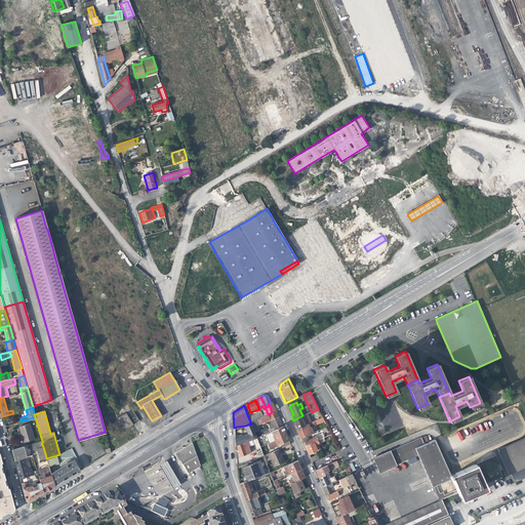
[(271,419),(271,421),(279,418),(277,413),(276,411),(272,412),(268,414),(266,415),(263,416),(250,421),(251,423),(255,433),(259,431),(256,426),(271,419)]
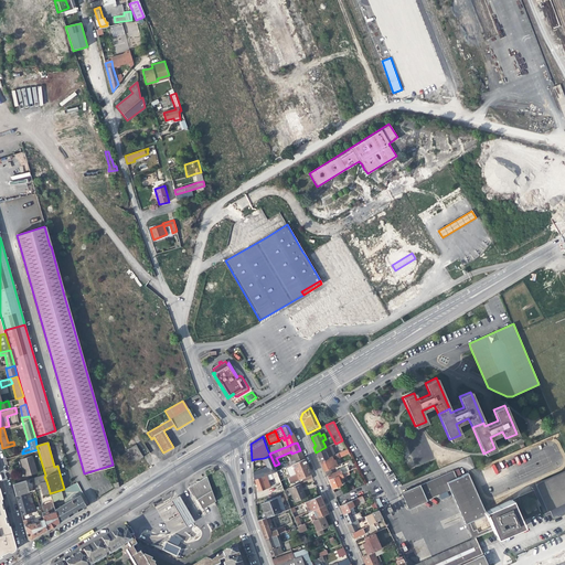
[(280,444),(267,449),(269,454),(283,448),(281,446),(280,444)]
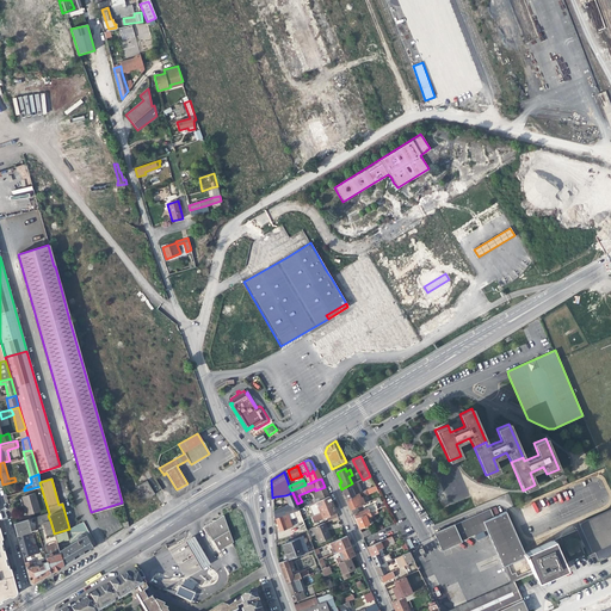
[(130,493),(135,500),(136,501),(146,497),(146,498),(153,493),(150,488),(146,481),(137,487),(137,488),(130,493)]
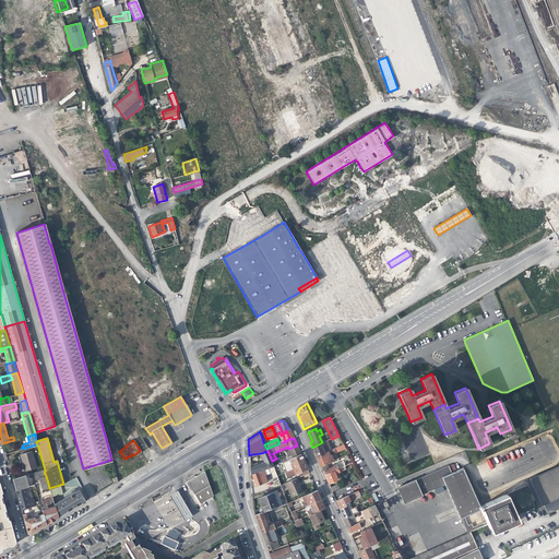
[(331,450),(326,441),(322,442),(312,448),(314,453),(317,456),(331,450)]
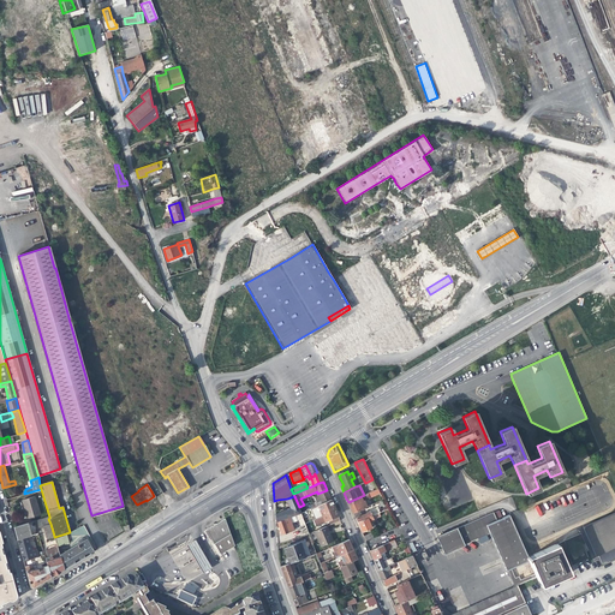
[(321,501),(322,503),(332,500),(329,495),(327,490),(317,494),(318,495),(320,496),(315,497),(317,502),(321,501)]
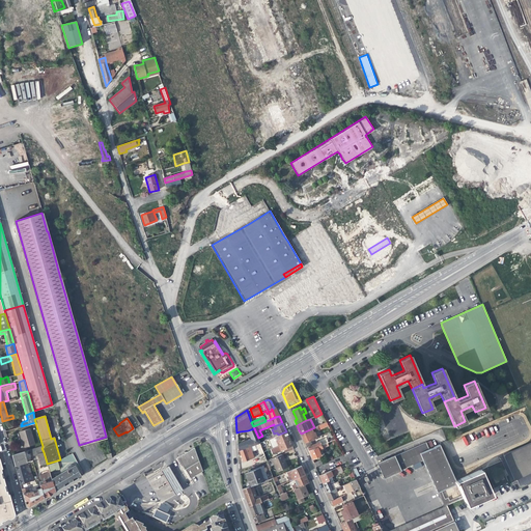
[(314,427),(301,434),(303,438),(305,443),(310,441),(316,438),(313,432),(319,429),(318,426),(314,427)]
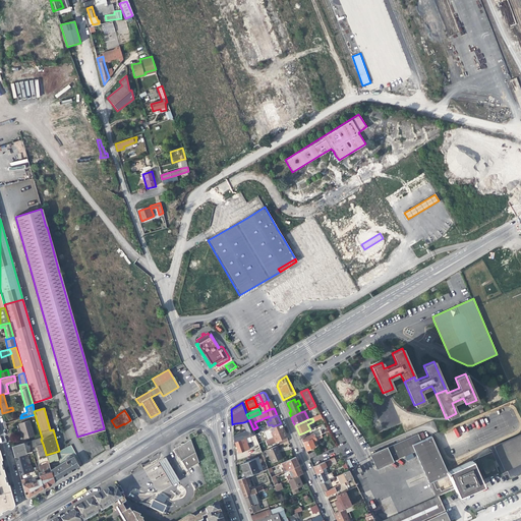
[(22,439),(33,436),(29,420),(18,422),(20,430),(22,439)]
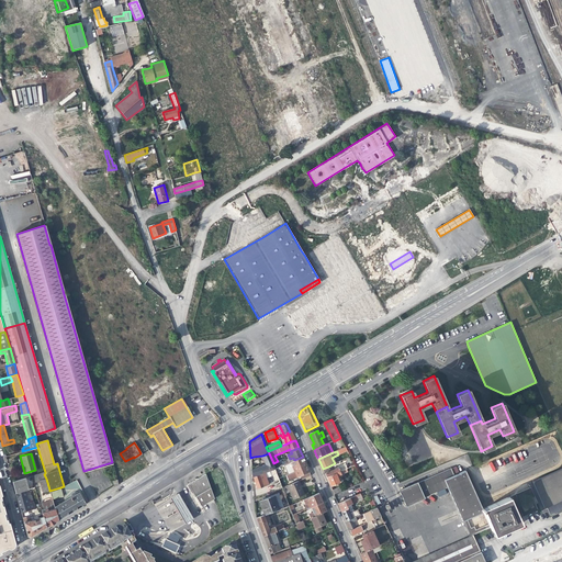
[(266,465),(251,470),(253,478),(254,476),(274,469),(269,453),(262,456),(265,461),(266,465)]
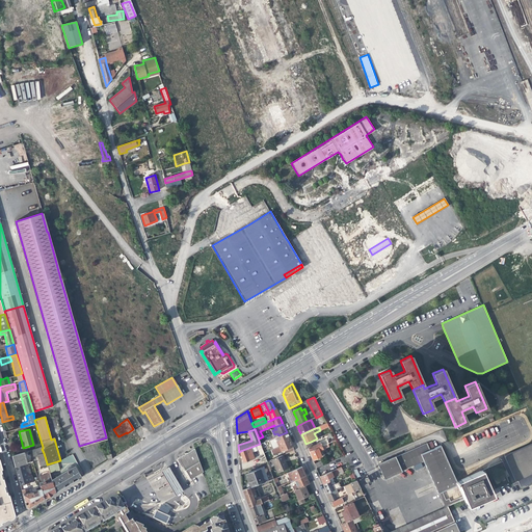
[(290,441),(287,432),(278,435),(275,437),(275,439),(278,446),(270,450),(272,453),(273,455),(282,451),(281,451),(284,450),(286,454),(294,450),(290,441)]
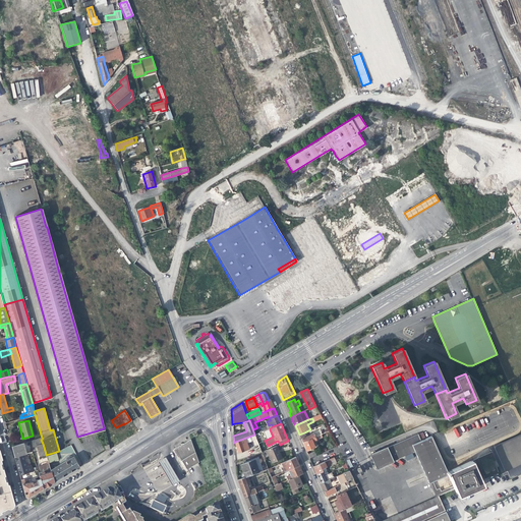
[(423,432),(417,436),(420,441),(420,442),(426,439),(425,438),(423,432)]
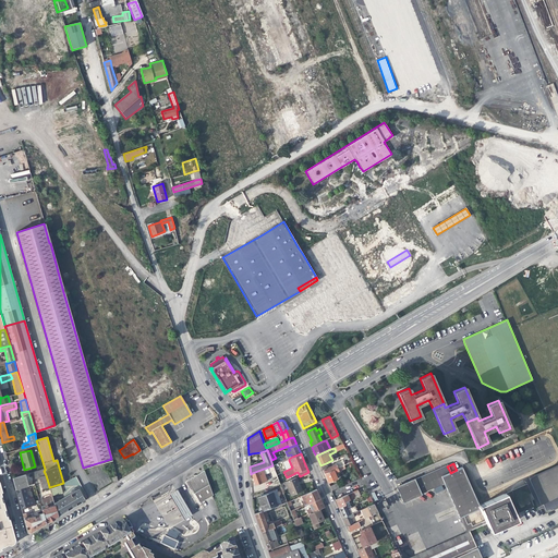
[(336,464),(328,468),(323,470),(323,472),(324,474),(338,468),(337,464),(336,464)]
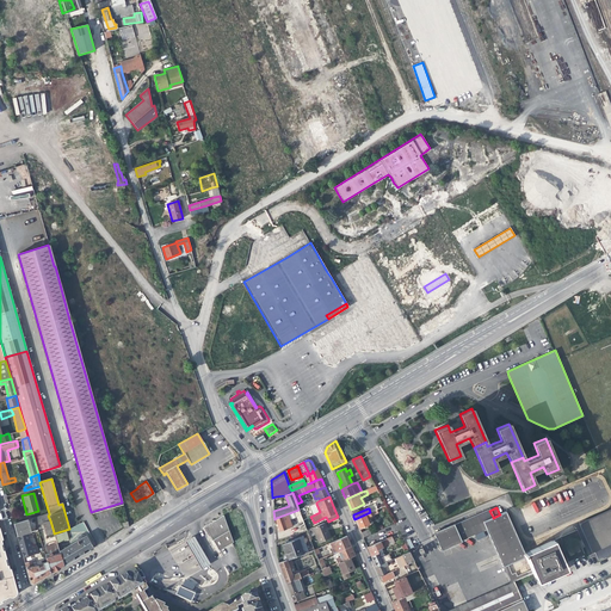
[(300,510),(298,510),(276,518),(277,524),(279,531),(289,528),(292,526),(289,519),(296,517),(300,523),(303,522),(300,510)]
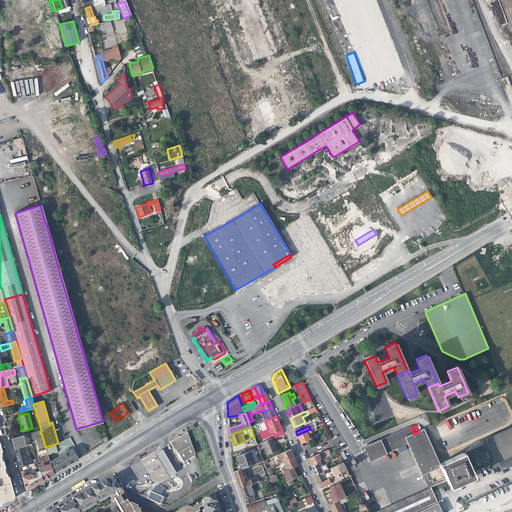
[(439,466),(439,465),(436,459),(440,457),(437,451),(432,442),(429,443),(427,438),(430,436),(427,430),(426,431),(425,429),(423,430),(423,429),(419,431),(413,434),(413,433),(410,428),(410,427),(364,448),(370,460),(407,444),(421,475),(425,474),(424,473),(439,467),(438,467),(439,466)]
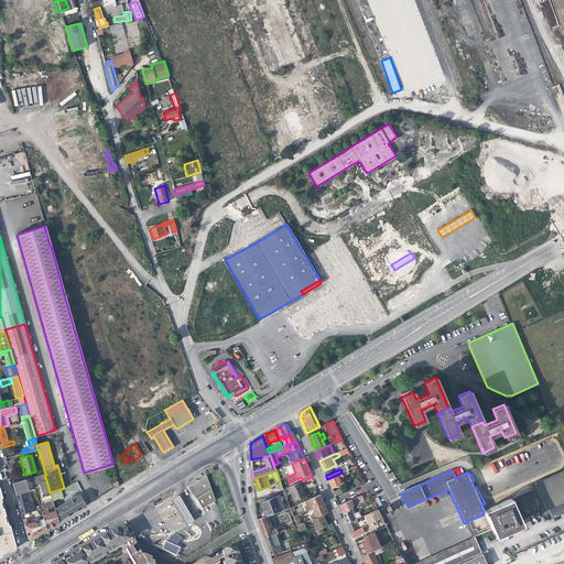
[(563,470),(535,484),(546,509),(549,508),(553,517),(563,511),(563,470)]
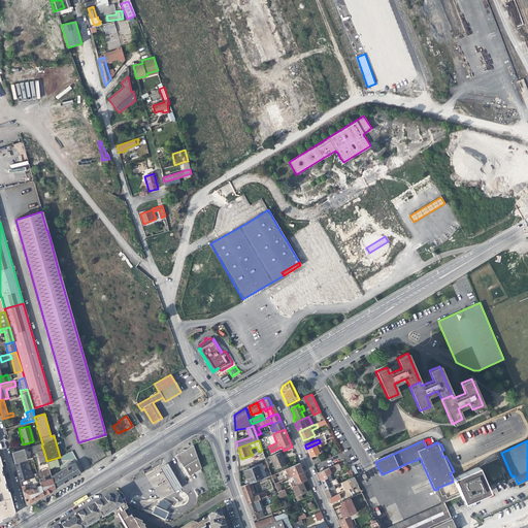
[(322,444),(321,442),(320,442),(306,449),(308,452),(310,457),(319,453),(317,448),(322,444)]
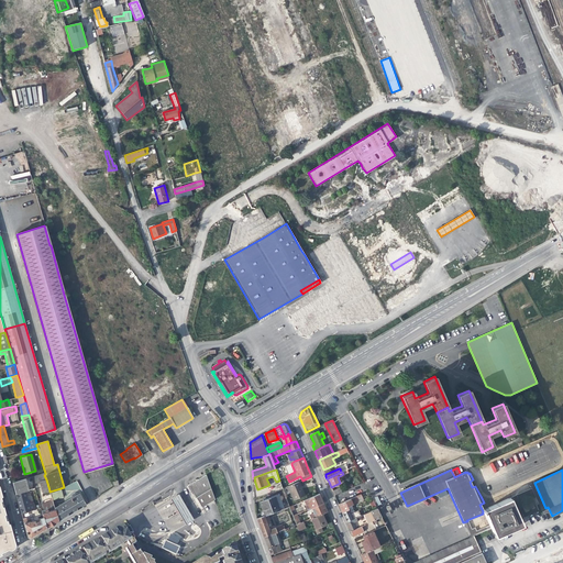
[(35,489),(41,487),(40,481),(46,479),(44,475),(45,474),(45,473),(41,474),(31,476),(35,489)]
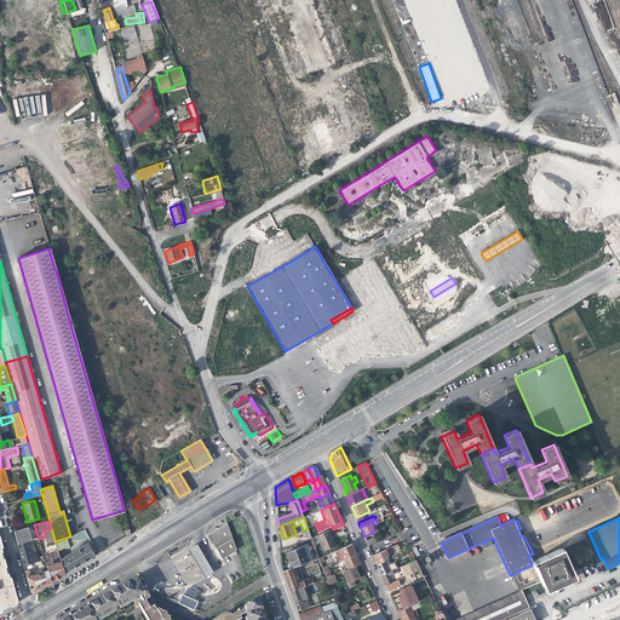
[(223,561),(235,554),(237,552),(228,524),(208,537),(211,540),(220,555),(223,561)]
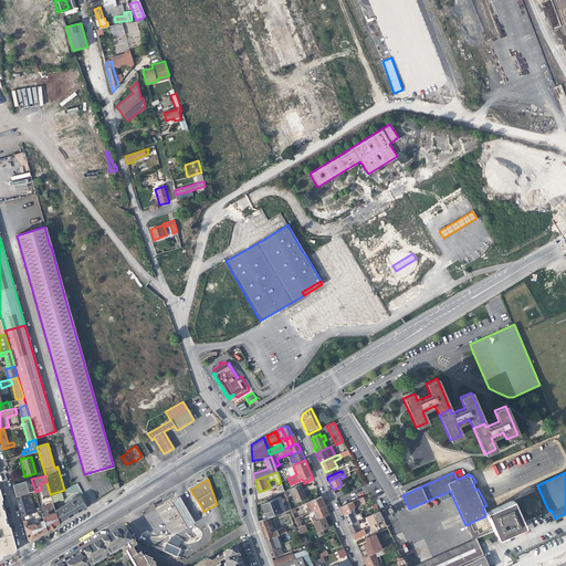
[(50,493),(46,482),(40,483),(41,490),(43,495),(50,493)]
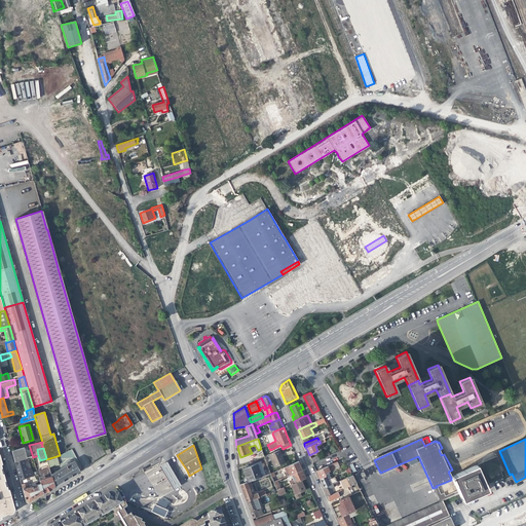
[(11,451),(14,461),(20,459),(19,456),(16,457),(15,450),(11,451)]
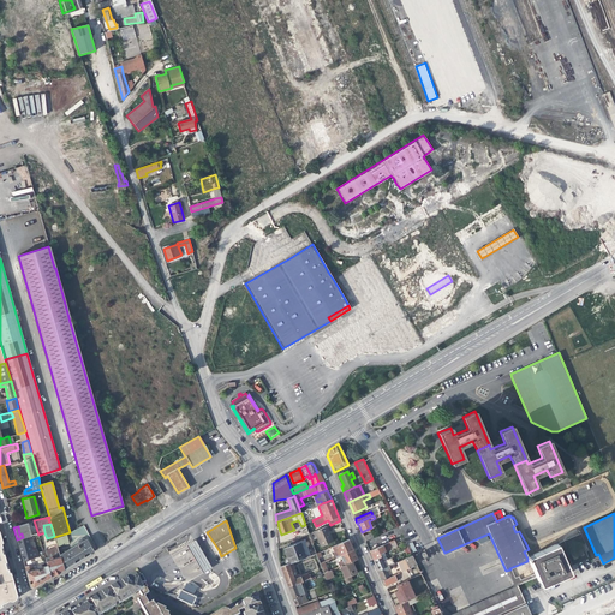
[(315,532),(321,547),(333,542),(329,533),(326,526),(315,532)]
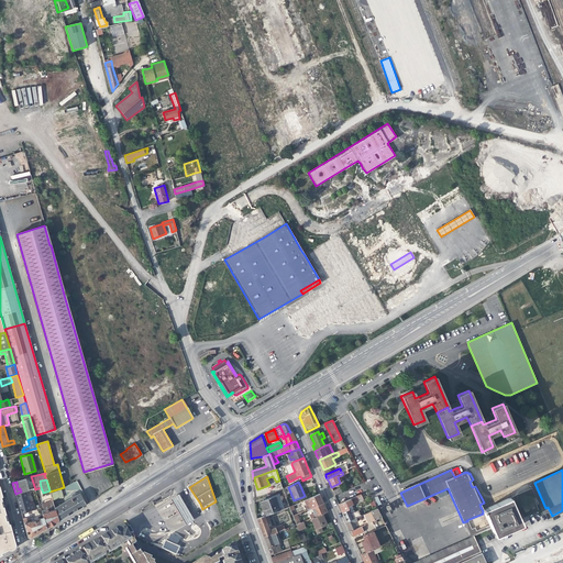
[(1,490),(0,487),(0,555),(2,555),(1,553),(8,550),(10,550),(14,548),(15,545),(10,525),(9,525),(6,516),(2,504),(1,498),(2,497),(1,490)]
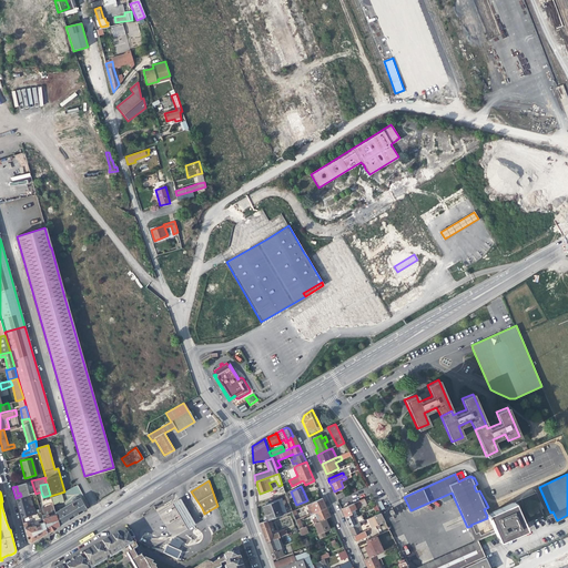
[(64,501),(61,493),(50,496),(51,503),(52,503),(52,505),(64,501)]
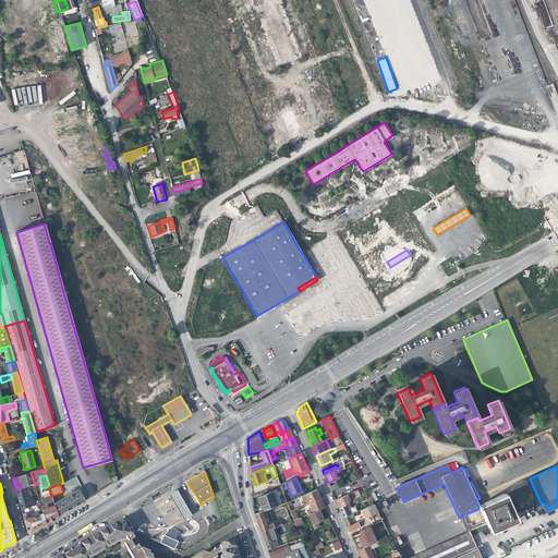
[(363,492),(370,506),(373,504),(364,486),(358,489),(359,493),(363,492)]
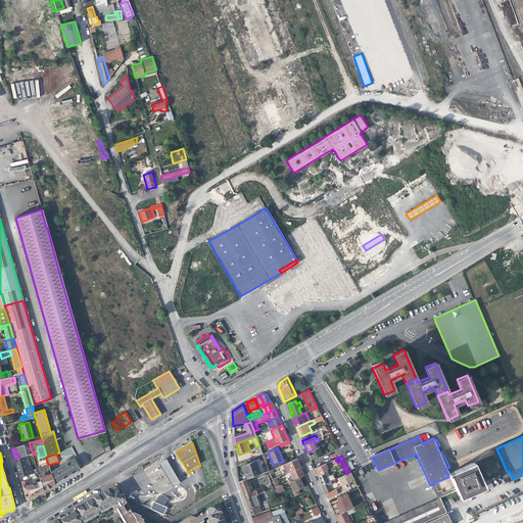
[(22,457),(19,457),(14,459),(19,476),(28,474),(22,457)]
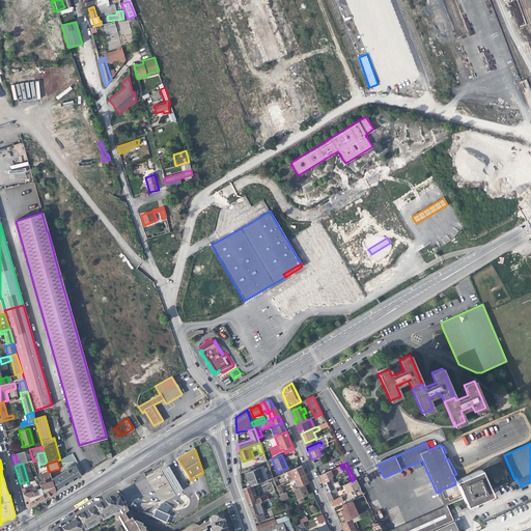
[(51,480),(55,492),(72,482),(81,476),(74,466),(71,466),(67,468),(66,471),(51,480)]
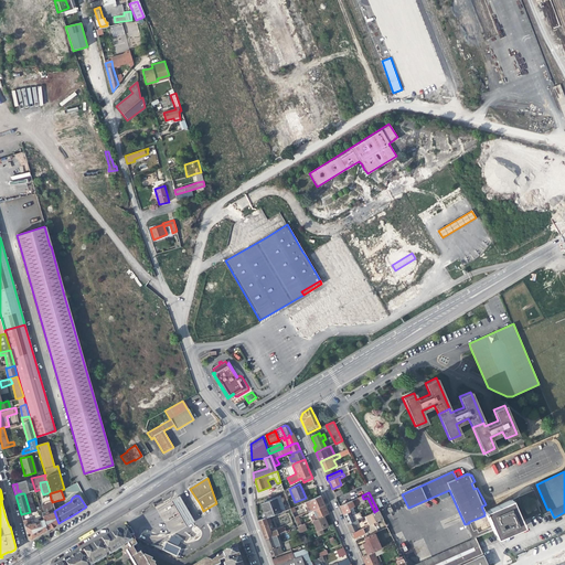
[(310,505),(312,510),(324,504),(322,500),(320,496),(301,504),(304,508),(307,507),(310,505)]
